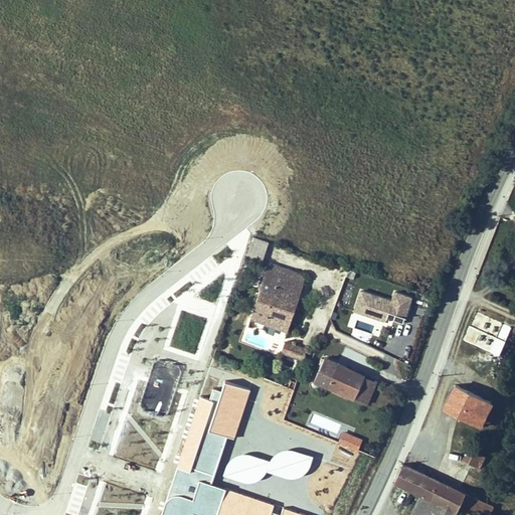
[(264,260),(269,240),(251,236),(246,254),(264,260)]
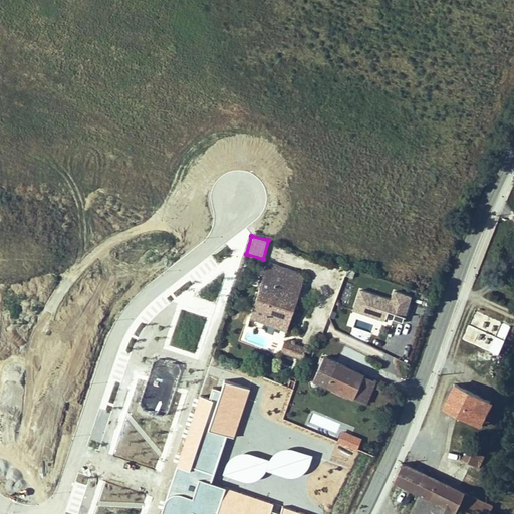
[(268,262),(264,274),(301,286),(305,274),(268,262)]
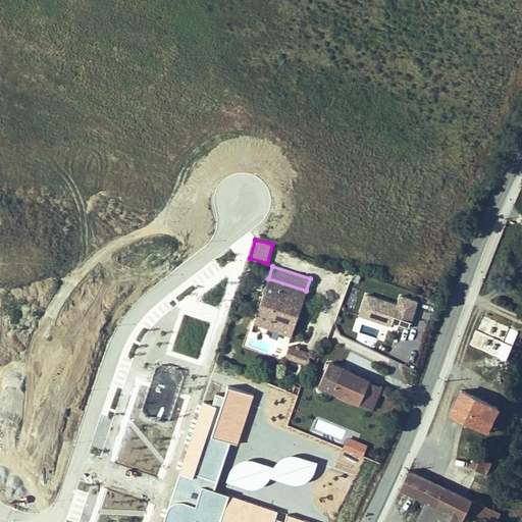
[(291,335),(306,291),(268,278),(254,323),(291,335)]
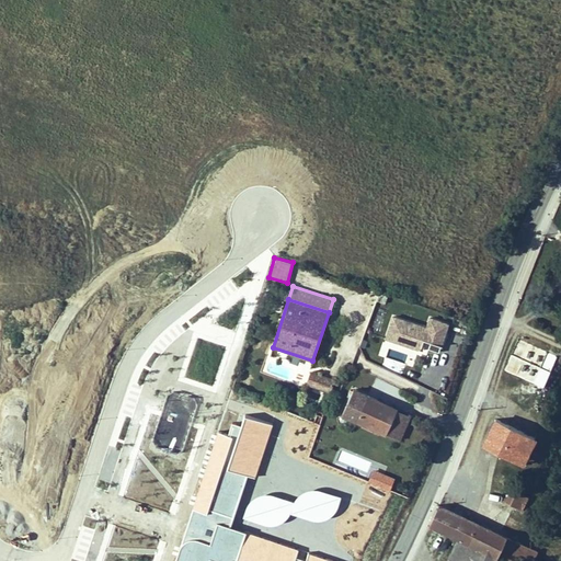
[(428,348),(439,352),(448,323),(430,318),(426,328),(393,317),(386,338),(404,344),(405,341),(422,345),(424,340),(426,340),(431,342),(428,348)]
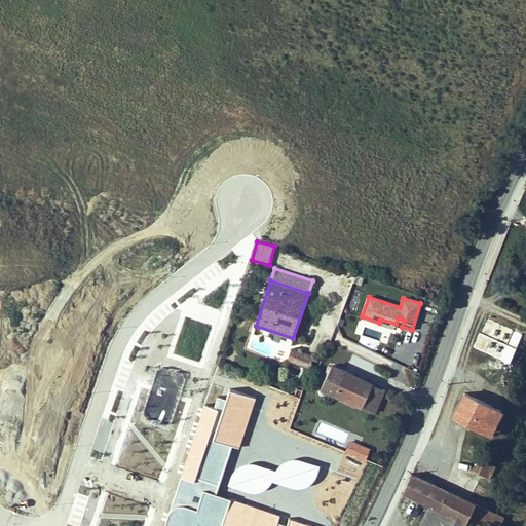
[(504,326),(484,316),(479,327),(500,335),(504,326)]
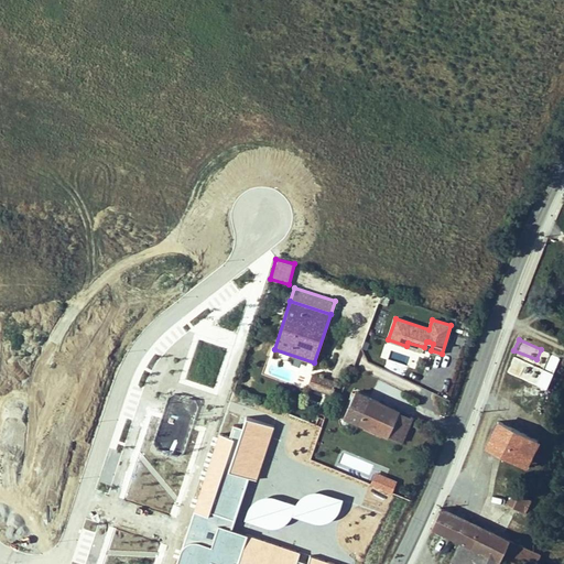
[(408,343),(407,346),(425,351),(429,342),(426,342),(424,347),(408,343)]
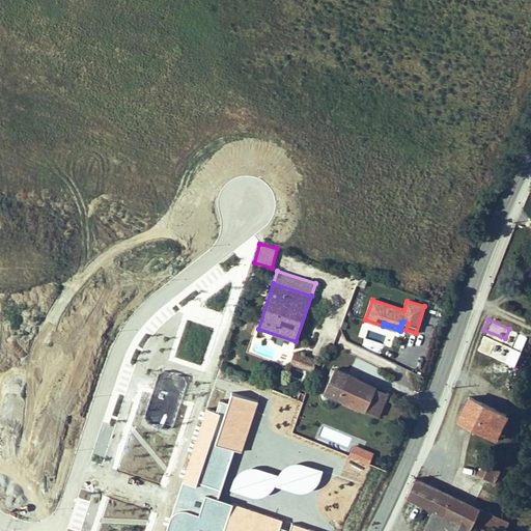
[(316,360),(294,352),(289,363),(312,371),(316,360)]
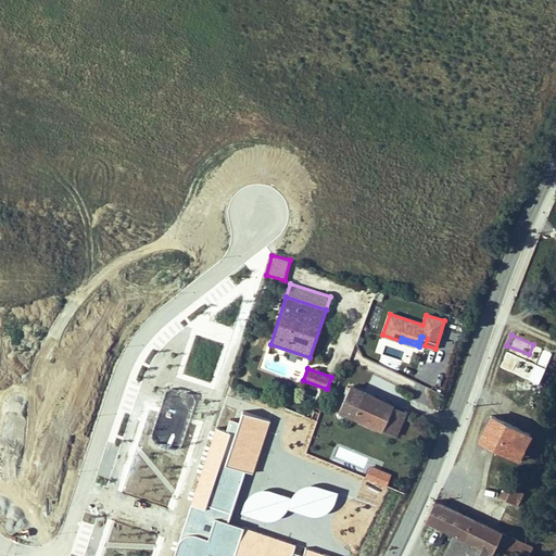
[(340,409),(354,416),(365,392),(351,386),(340,409)]
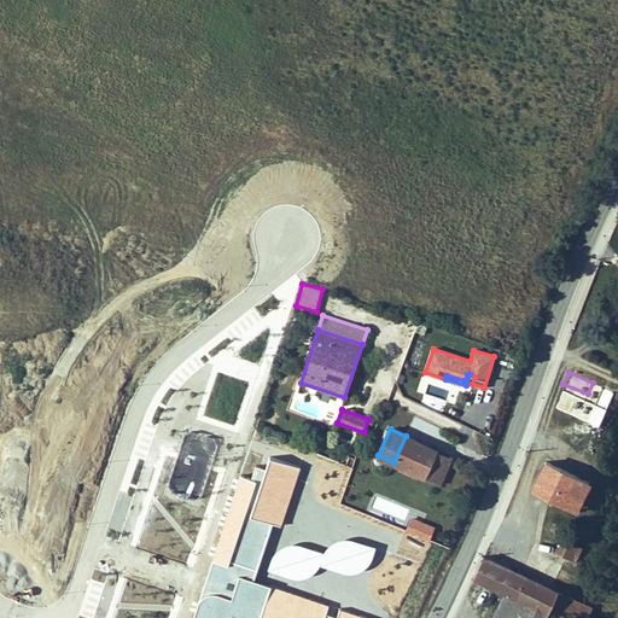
[(394,462),(425,476),(437,449),(406,436),(394,462)]
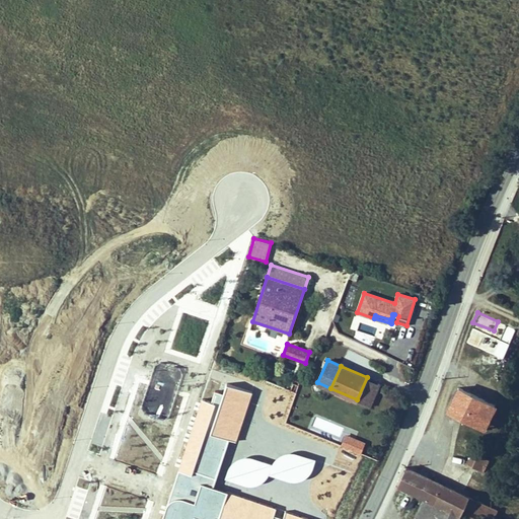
[(380,383),(367,377),(357,399),(370,405),(380,383)]
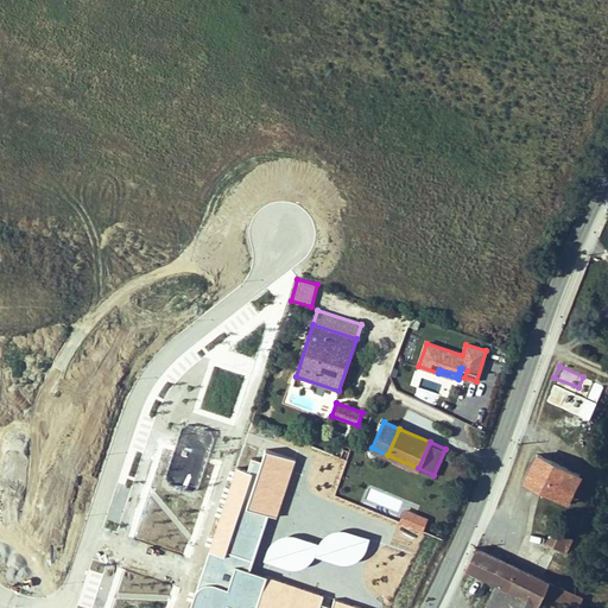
[(144,462),(146,447),(130,444),(127,460),(144,462)]
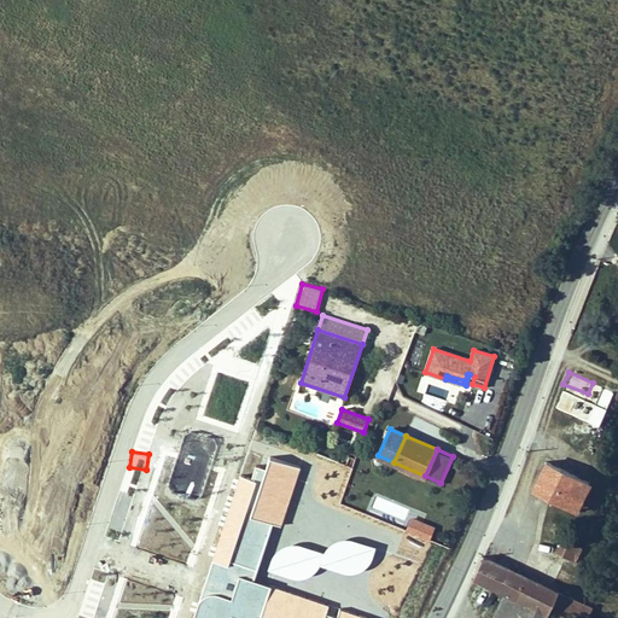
[(368,617),(340,608),(337,616),(326,612),(328,605),(254,579),(273,523),(281,525),(301,467),(270,456),(266,468),(256,466),(251,479),(240,476),(209,571),(226,577),(220,594),(208,594),(202,598),(199,600),(193,617),(368,617)]
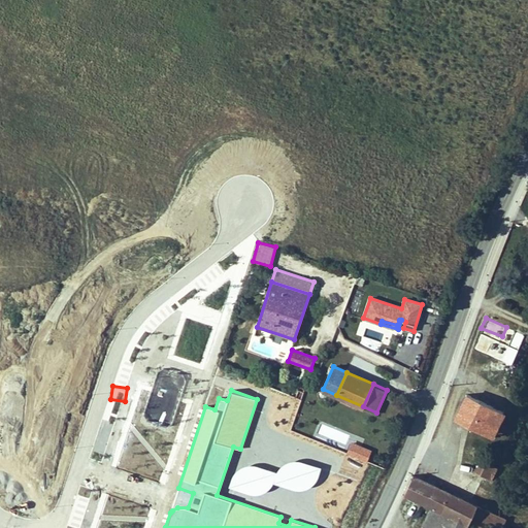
[(455,418),(467,423),(468,421),(493,433),(503,413),(466,394),(455,418)]
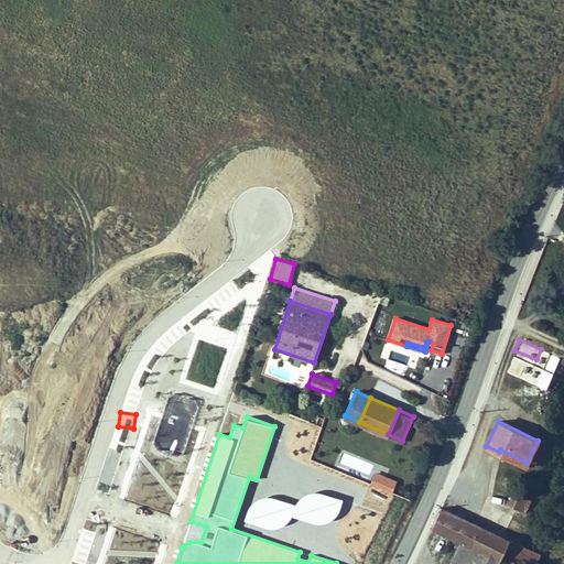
[(527,463),(500,449),(499,452),(525,465),(527,463)]
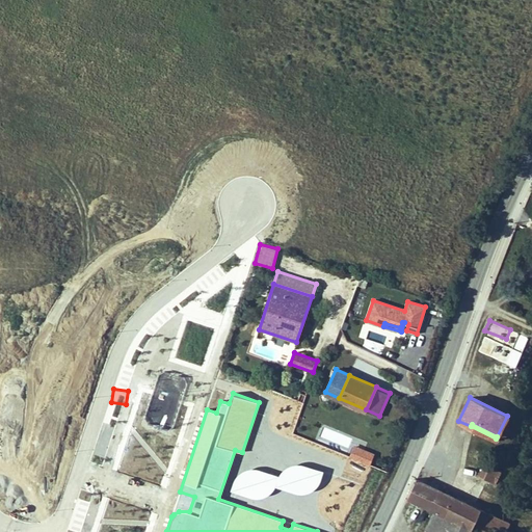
[(45,455),(58,457),(60,443),(47,441),(45,455)]
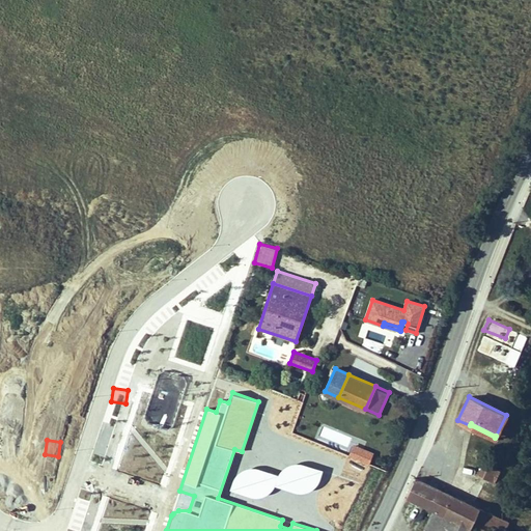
[(353,444),(350,456),(370,463),(374,450),(353,444)]
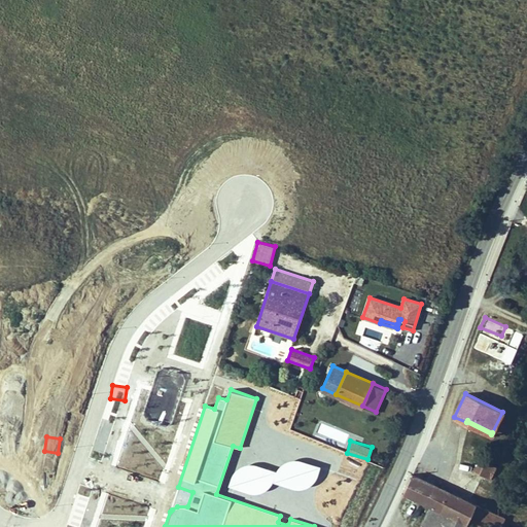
[(137,473),(150,477),(154,462),(141,459),(137,473)]
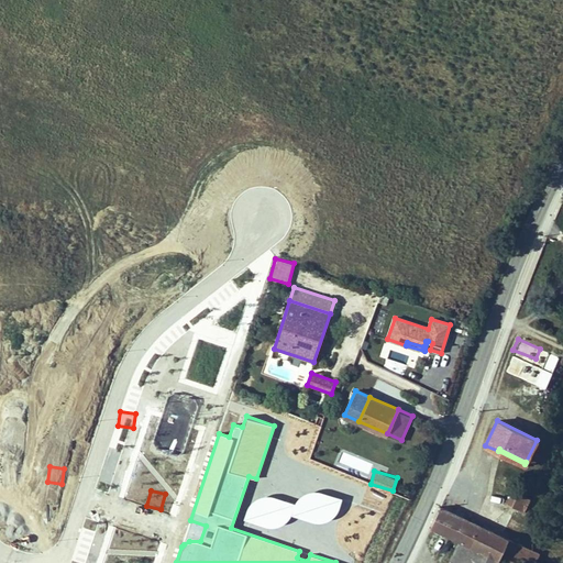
[(529,497),(514,490),(507,503),(523,509),(529,497)]
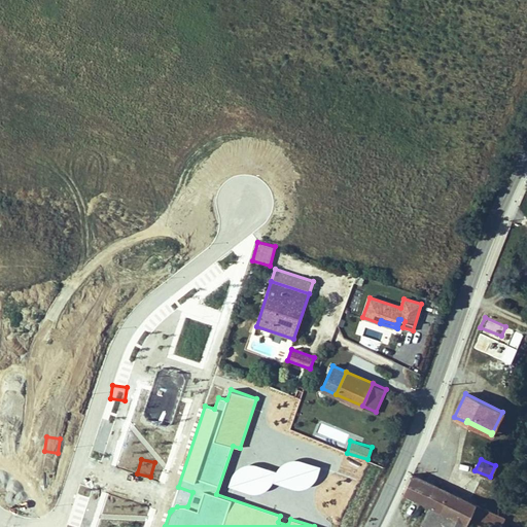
[(464,526),(467,522),(471,525),(477,526),(498,526),(503,517),(413,473),(403,492),(430,505),(420,526),(464,526)]
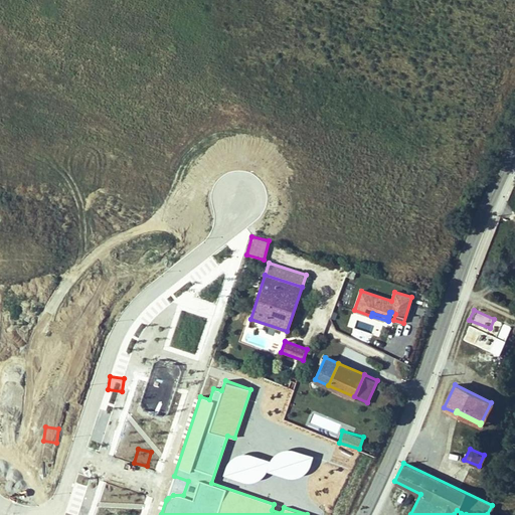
[(28,493),(30,477),(16,475),(13,491),(28,493)]
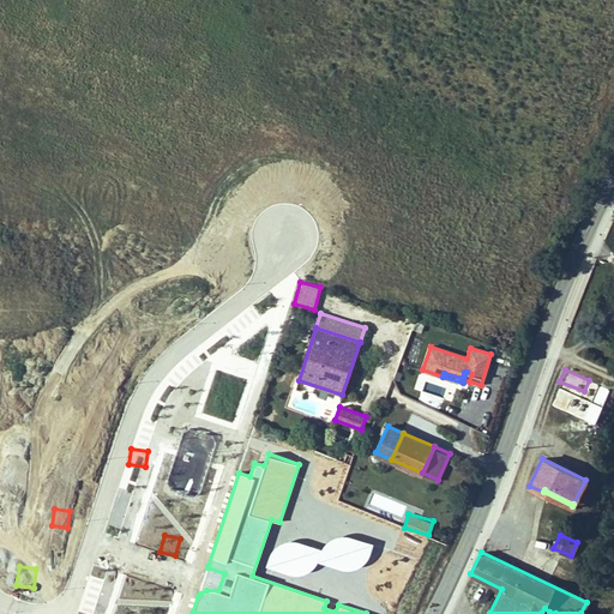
[(126,612),(133,613),(167,613),(175,583),(136,573),(126,612)]
